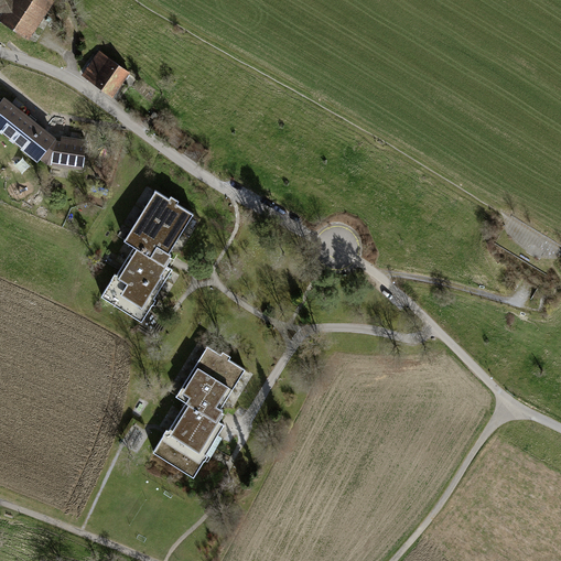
[(55,0),(0,0),(0,19),(27,39),(55,0)]
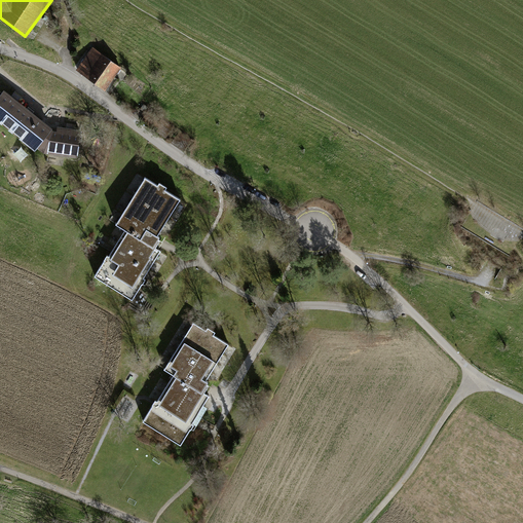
[(89,46),(76,67),(105,86),(119,67),(89,46)]
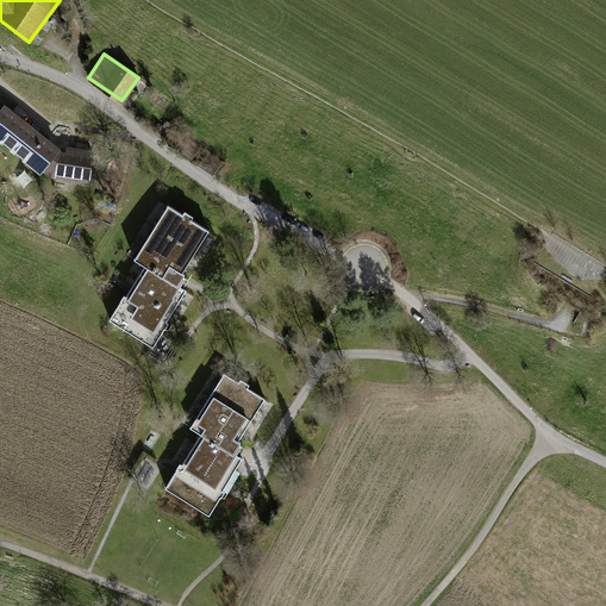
[(54,175),(88,181),(93,149),(64,144),(63,151),(60,150),(60,148),(2,102),(0,105),(0,143),(39,174),(42,170),(49,176),(54,175)]
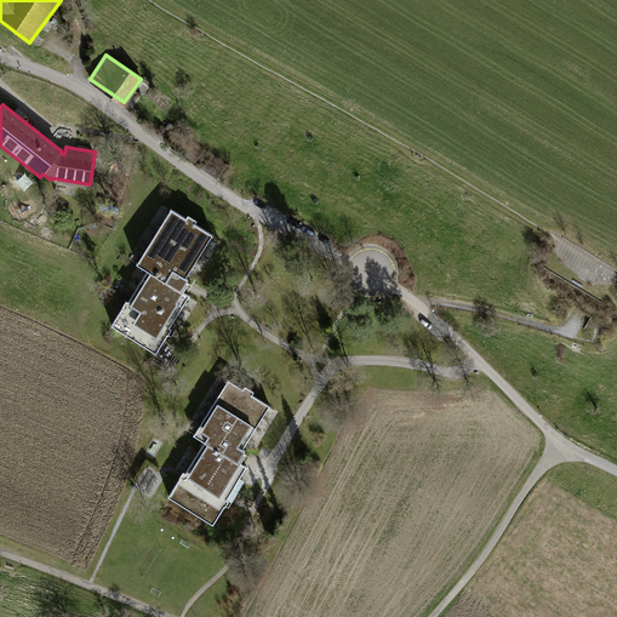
[(164,120),(160,126),(167,131),(172,126),(164,120)]
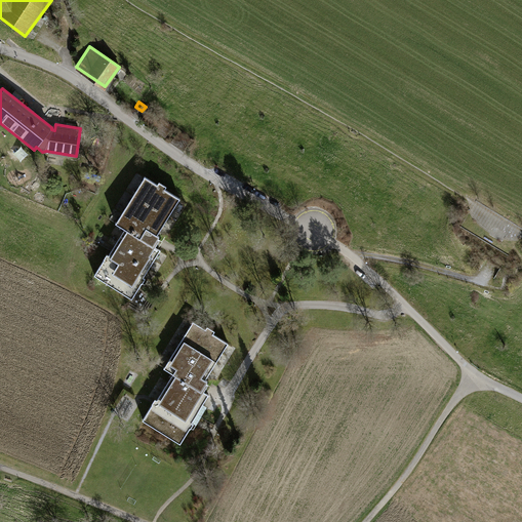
[(191,138),(179,130),(171,142),(183,150),(191,138)]
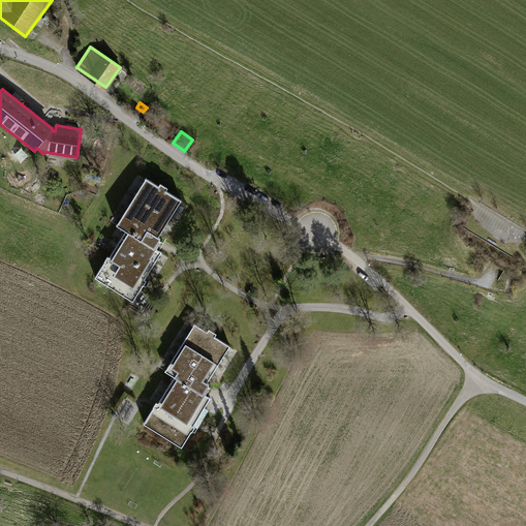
[(158,185),(146,178),(117,224),(126,230),(110,256),(106,255),(95,275),(132,298),(161,251),(156,247),(161,238),(159,236),(181,200),(164,190),(166,187),(160,183),(158,185)]
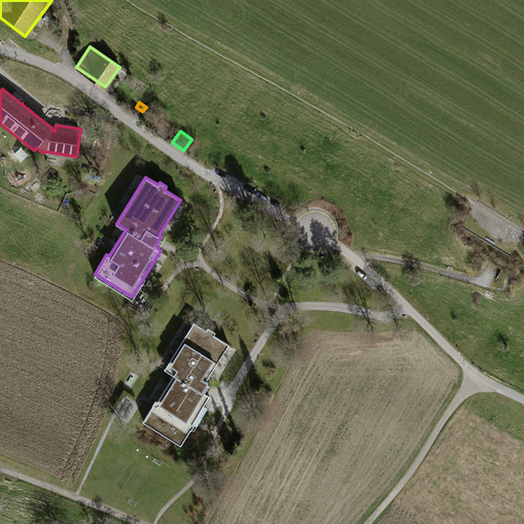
[(207,333),(193,323),(165,370),(175,376),(158,403),(154,402),(143,420),(180,443),(194,420),(208,396),(204,394),(207,389),(210,383),(206,380),(228,345),(213,335),(215,332),(210,328),(207,333)]
